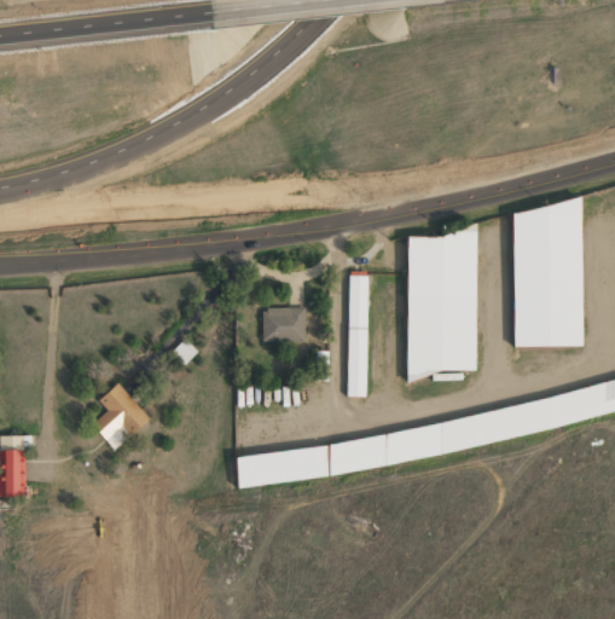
[(515,347),(584,346),(581,206),(514,206),(515,347)]
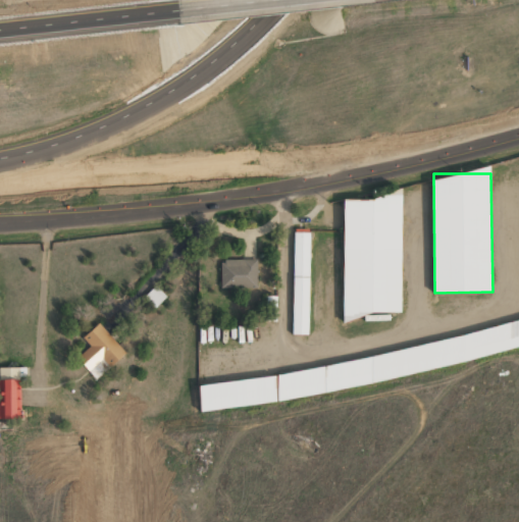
[(345,197),(345,315),(403,314),(403,197),(345,197)]
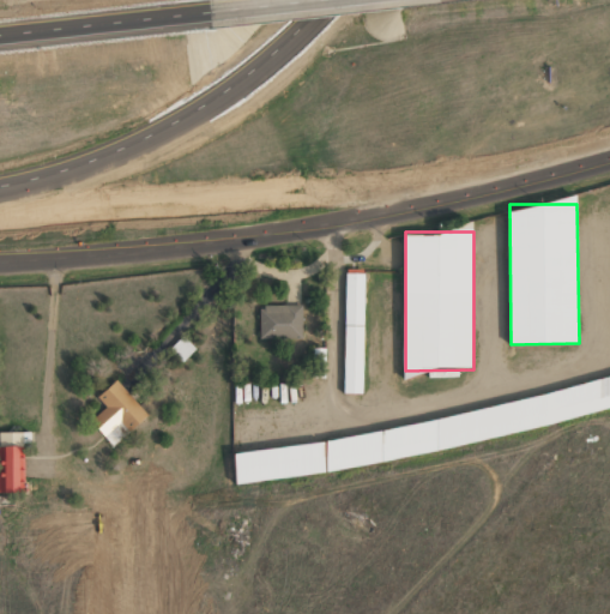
[(364,393),(367,274),(348,274),(345,393),(364,393)]
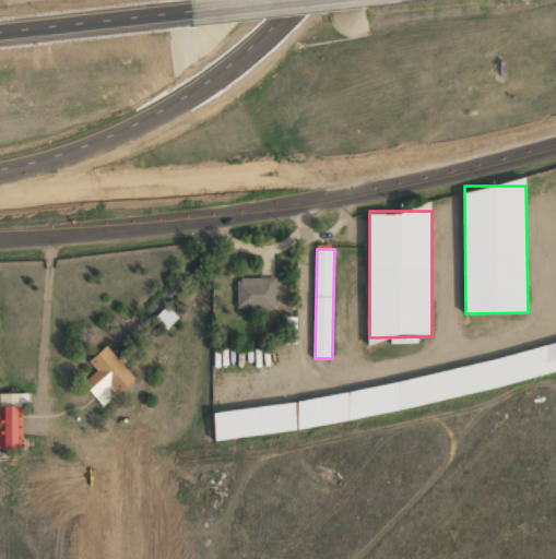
[(238,278),(239,309),(279,308),(278,277),(238,278)]
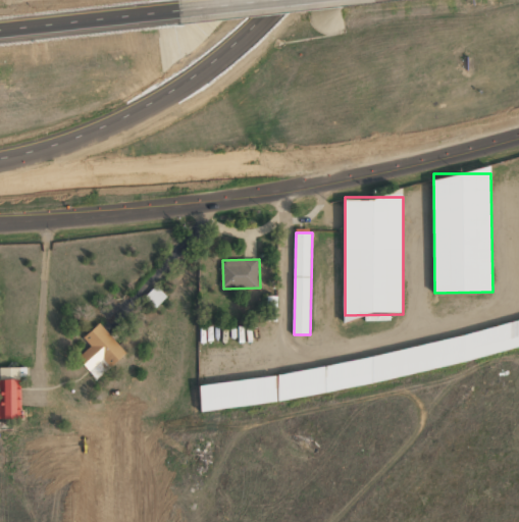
[(278,297),(269,297),(268,321),(278,321),(278,297)]
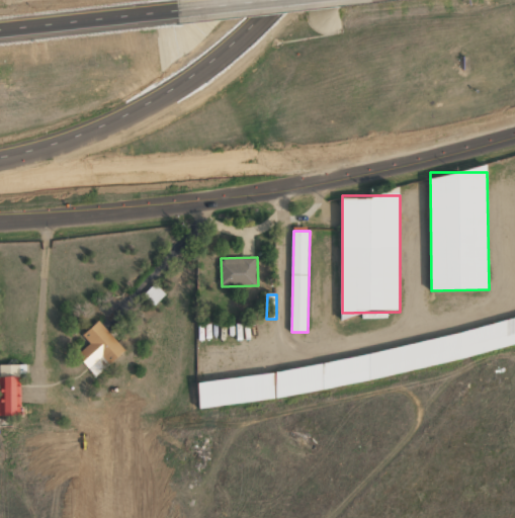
[(126,349),(100,321),(84,336),(92,343),(78,355),(98,376),(126,349)]
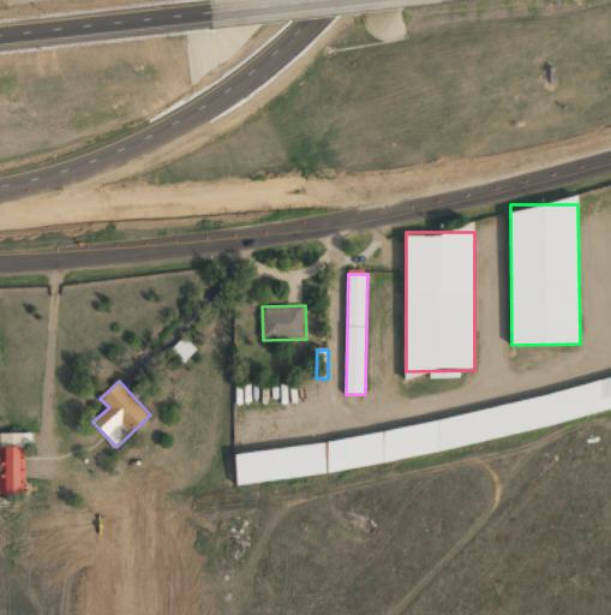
[(28,434),(1,434),(1,494),(29,494),(28,434)]
